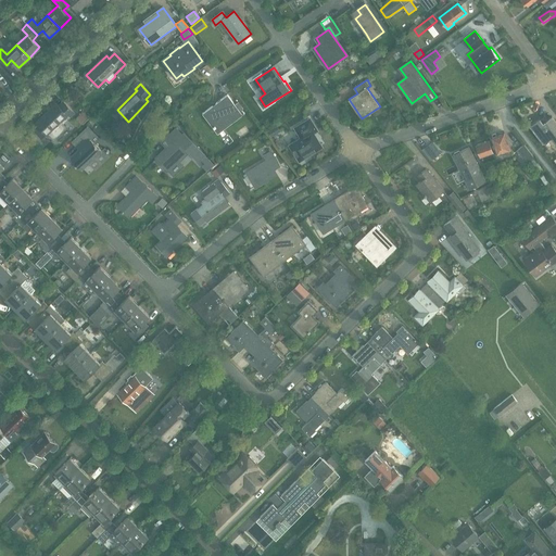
[(227,96),(204,113),(218,130),(241,113),(240,112),(243,109),(238,102),(235,105),(227,96)]
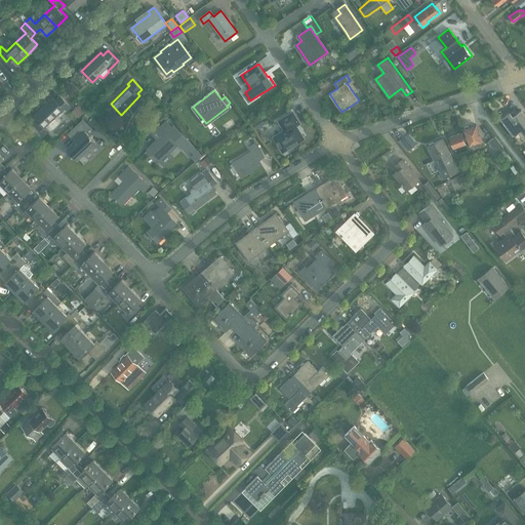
[(36,119),(32,123),(38,130),(43,125),(45,128),(46,126),(51,131),(62,121),(59,118),(61,116),(58,114),(64,109),(66,111),(70,107),(59,95),(55,99),(53,97),(34,116),(36,119)]
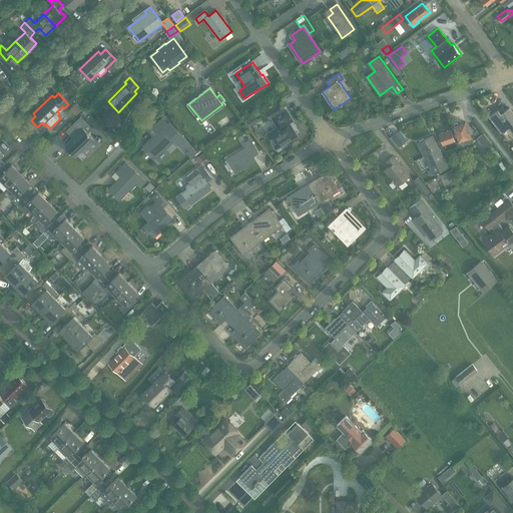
[(82,107),(77,102),(70,109),(75,114),(82,107)]
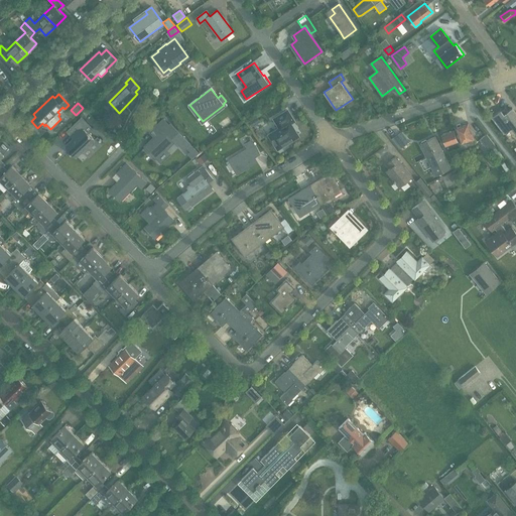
[(493,117),(504,133),(511,128),(515,133),(515,113),(512,108),(504,115),(501,111),(493,117)]
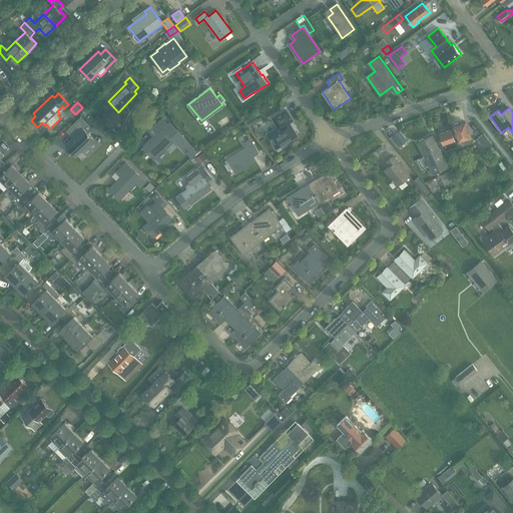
[(292,137),(289,133),(294,131),(288,122),(292,120),(286,111),(276,117),(282,126),(269,134),(277,147),(292,137)]
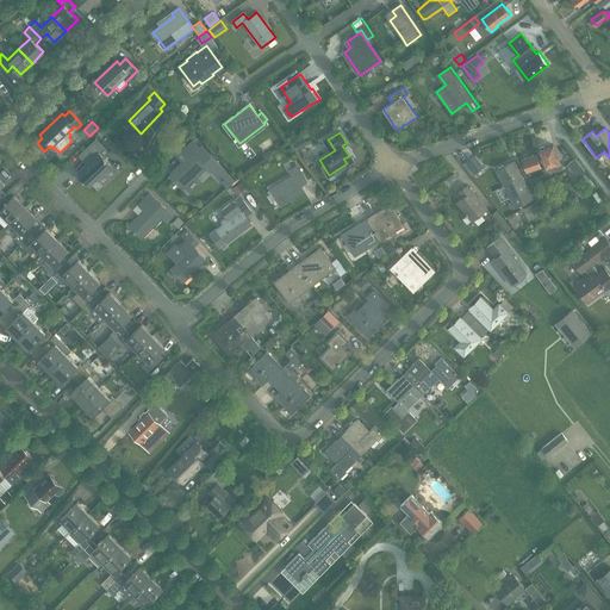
[(91,160),(78,173),(91,187),(113,166),(105,157),(111,151),(97,137),(82,151),(91,160)]
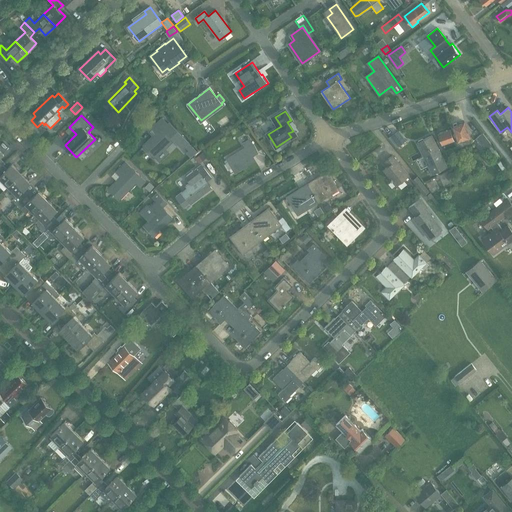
[(258,121),(255,115),(248,120),(252,125),(258,121)]
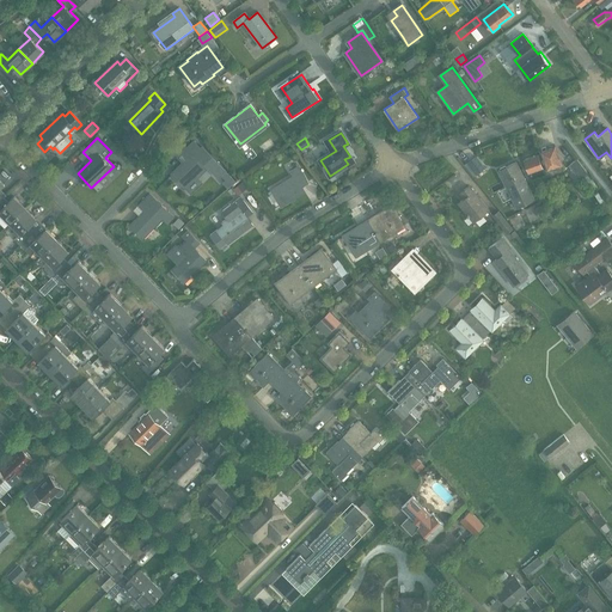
[(183,161),(171,173),(187,189),(208,167),(218,177),(225,170),(202,146),(201,148),(194,141),(182,153),(189,159),(184,164),(183,161)]
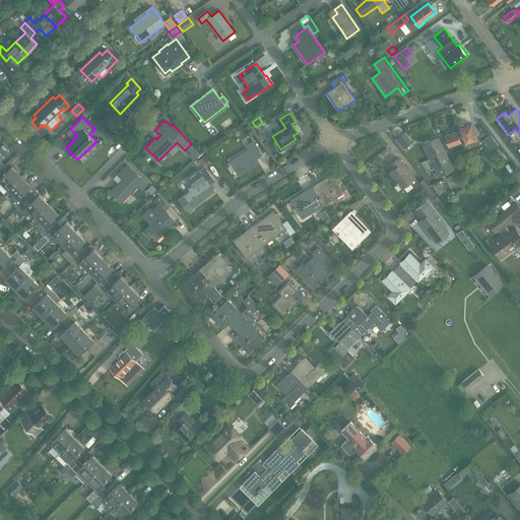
[(460,130),(459,131),(445,136),(449,146),(461,142),(461,144),(463,143),(464,143),(465,144),(478,140),(471,123),(459,128),(460,130)]
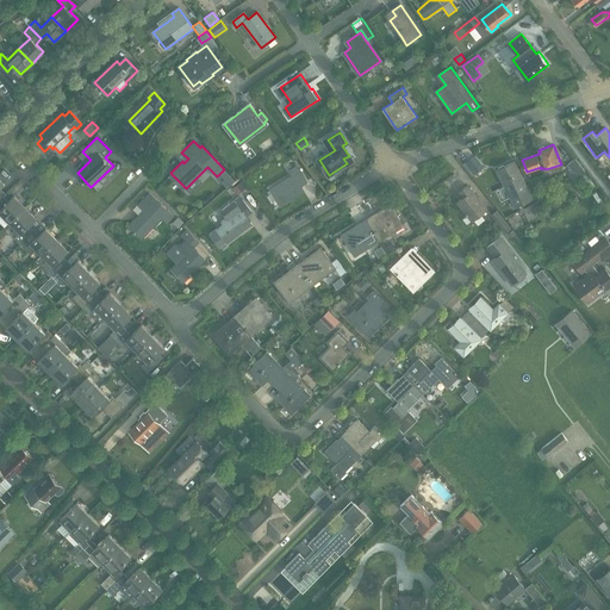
[(483,167),(474,156),(466,162),(467,165),(466,166),(473,175),(483,167)]
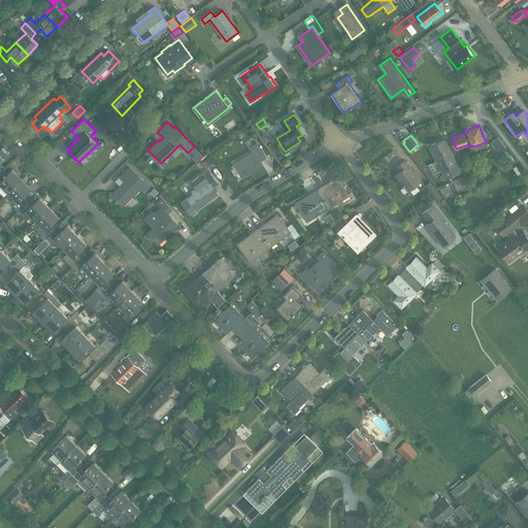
[(491,142),(500,156),(502,155),(510,165),(516,161),(497,137),(491,142)]
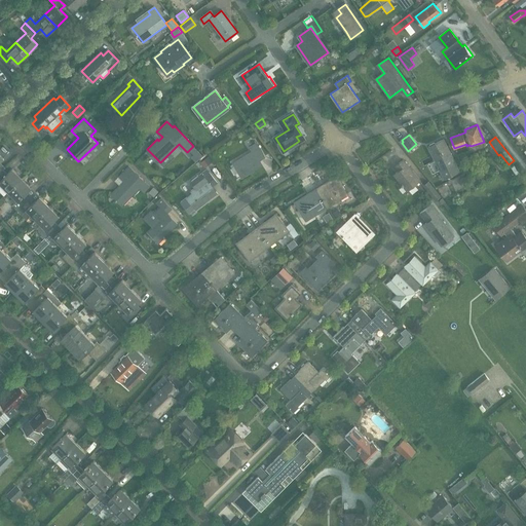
[(428,147),(436,160),(438,159),(443,168),(440,171),(442,174),(439,176),(441,180),(459,171),(444,140),(428,147)]
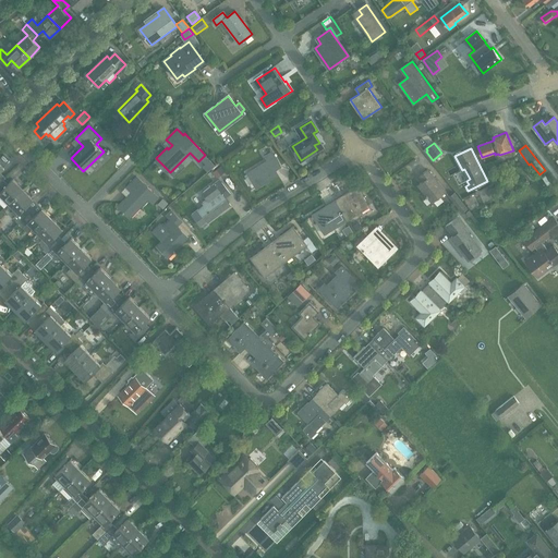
[(269,161),(247,173),(256,187),(277,174),(275,170),(279,167),(271,153),(266,156),(269,161)]
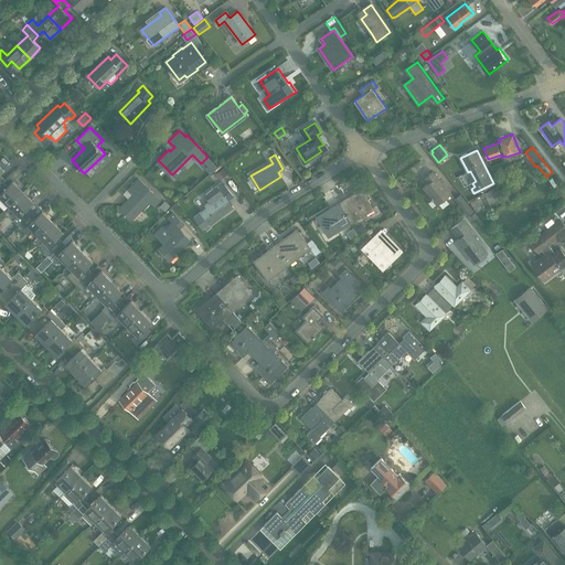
[(213,162),(205,169),(210,173),(217,167),(213,162)]
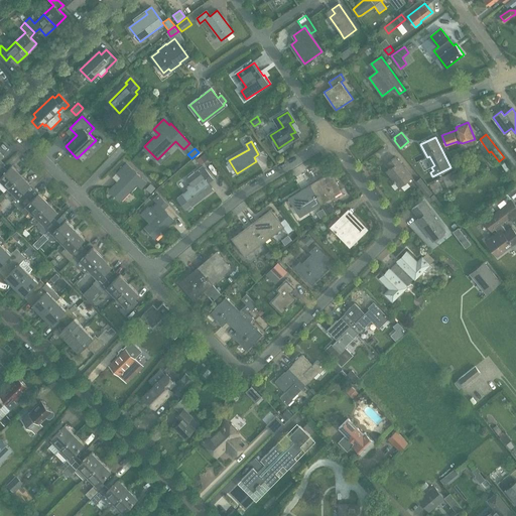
[(204,153),(197,159),(202,164),(208,159),(204,153)]
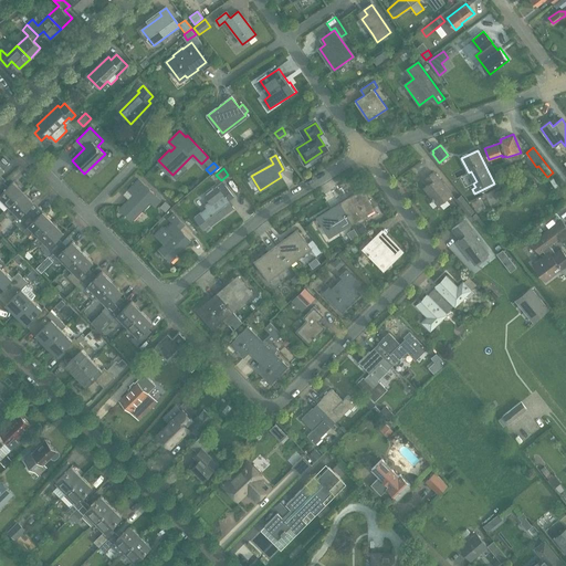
[(425,188),(439,206),(452,195),(435,173),(426,179),(430,184),(425,188)]
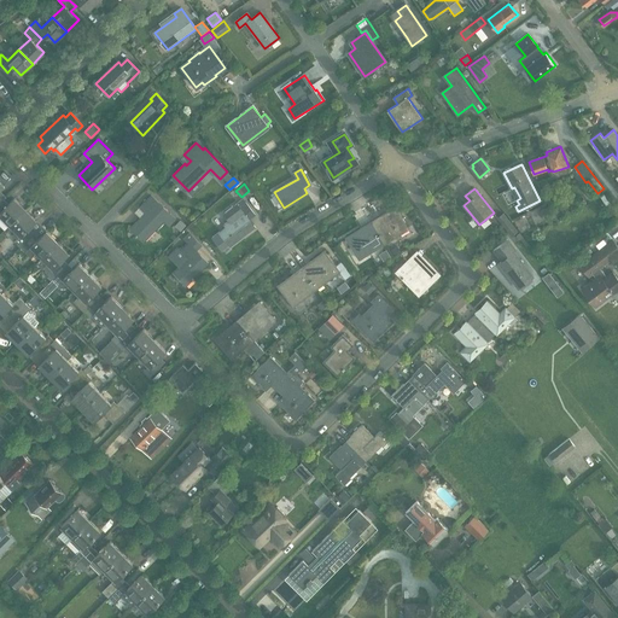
[(592,188),(586,192),(589,198),(595,193),(592,188)]
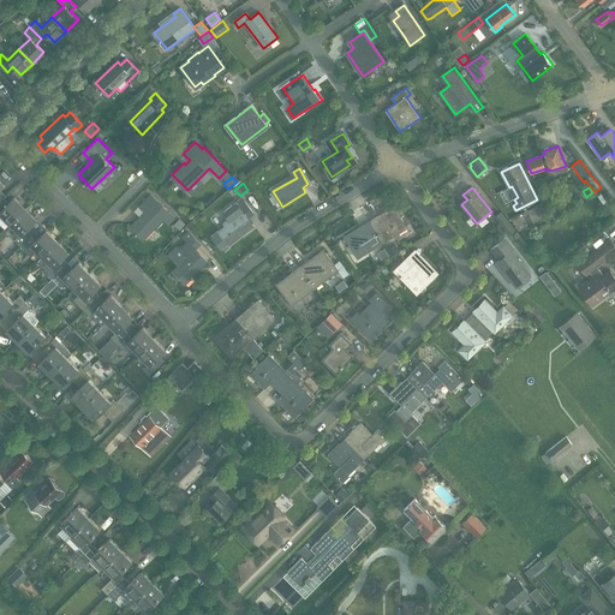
[(174,219),(150,195),(139,207),(135,212),(139,216),(130,227),(143,240),(163,219),(169,225),(174,219)]
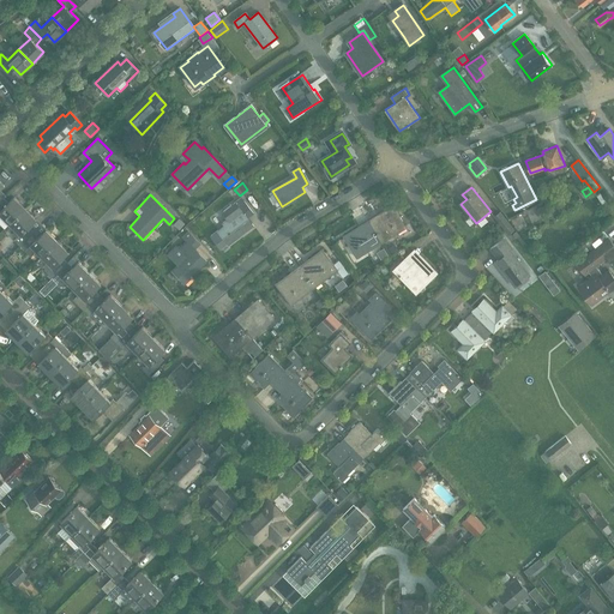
[(0,214),(10,223),(25,208),(13,197),(8,202),(4,197),(0,200),(0,214)]
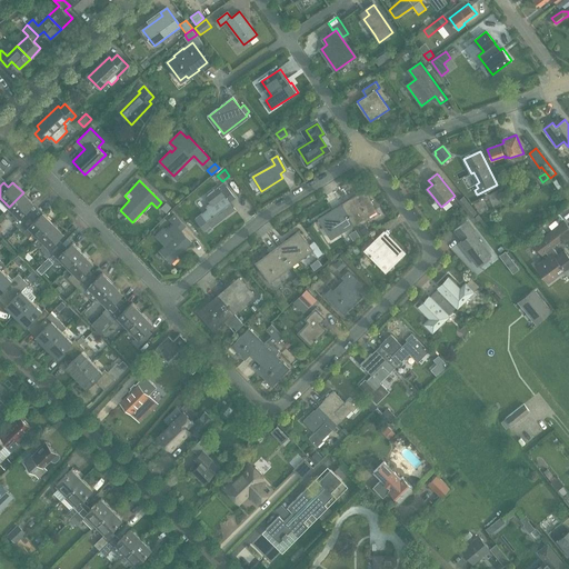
[(208,209),(196,218),(205,231),(211,227),(211,228),(236,210),(229,202),(235,198),(223,183),(206,196),(211,202),(206,207),(208,209)]
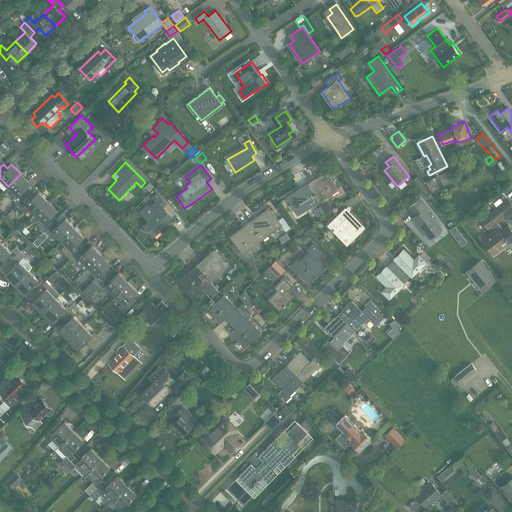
[(328,171),(307,184),(318,202),(339,189),(328,171)]
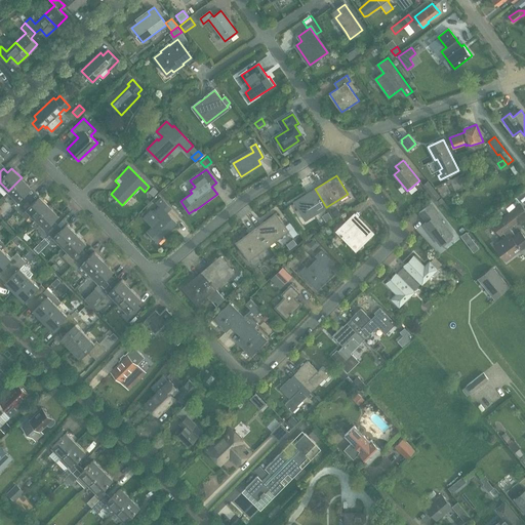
[(467,176),(460,179),(465,189),(471,186),(467,176)]
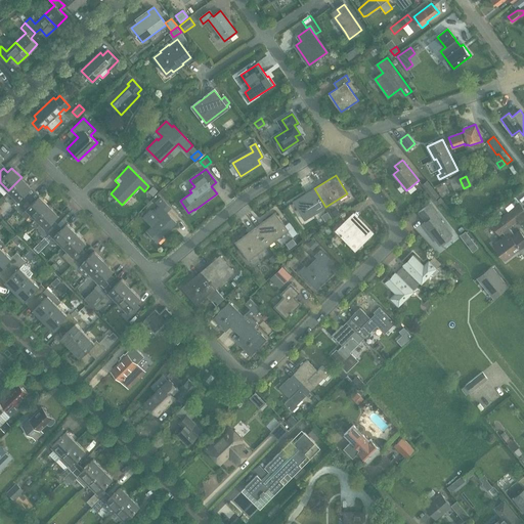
[(14,202),(12,204),(17,209),(31,197),(27,191),(31,187),(22,177),(8,190),(13,197),(11,199),(14,202)]
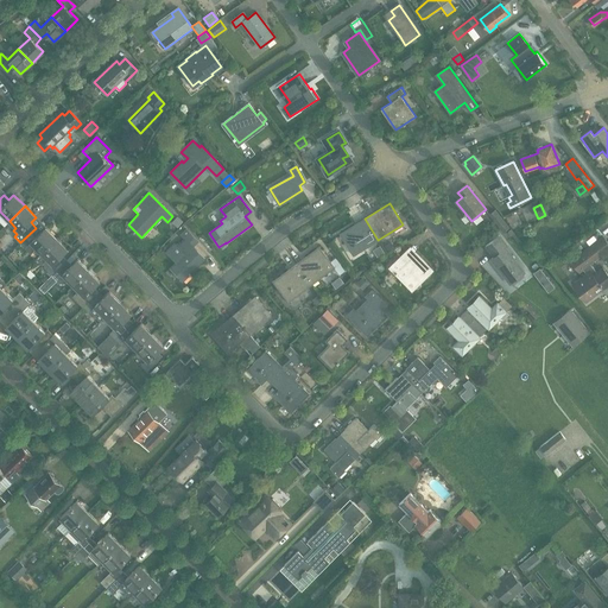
[(496,210),(491,215),(504,232),(510,227),(496,210)]
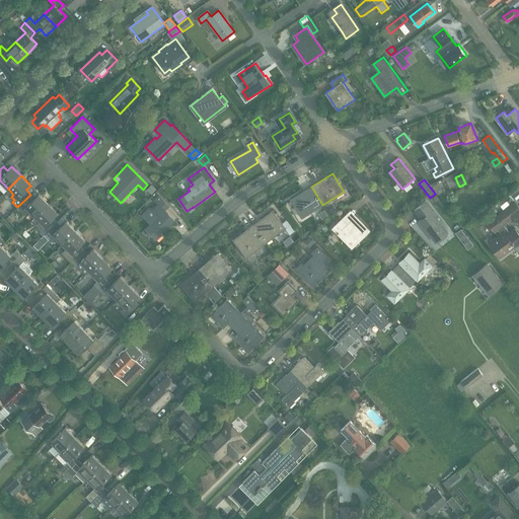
[(151,186),(147,191),(152,195),(156,190),(151,186)]
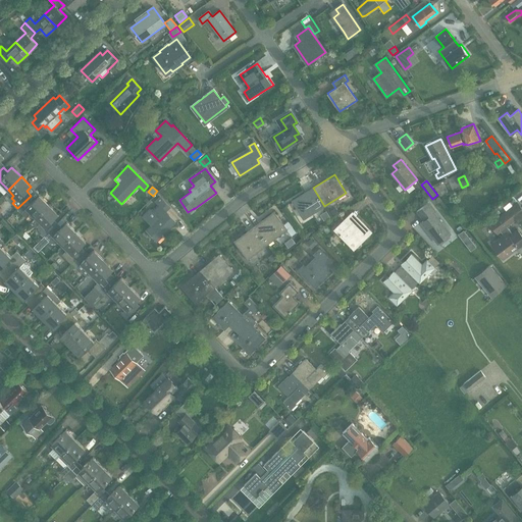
[(304,219),(324,206),(313,188),(293,201),(304,219)]
